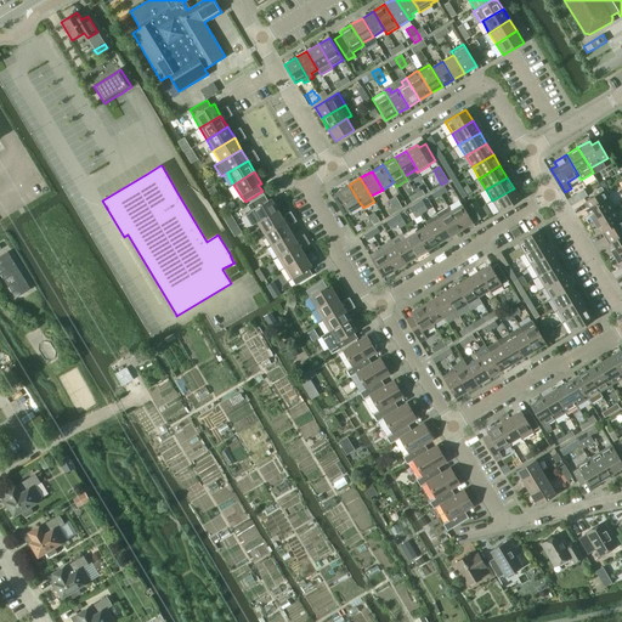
[(610,186),(606,180),(600,184),(604,190),(610,186)]
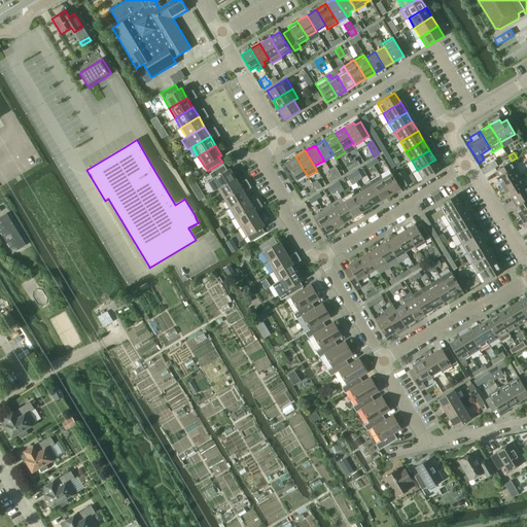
[(305,172),(295,156),(286,163),(287,165),(282,168),(290,182),(295,179),(296,180),(307,174),(305,172)]
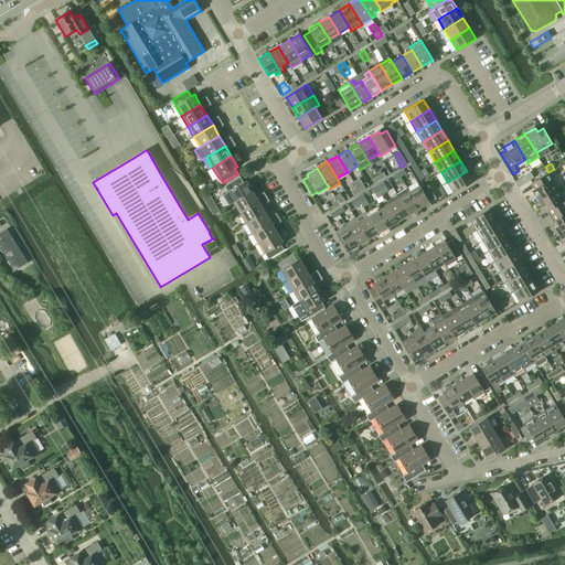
[(375,172),(377,176),(380,180),(385,177),(383,172),(382,173),(380,170),(375,172)]
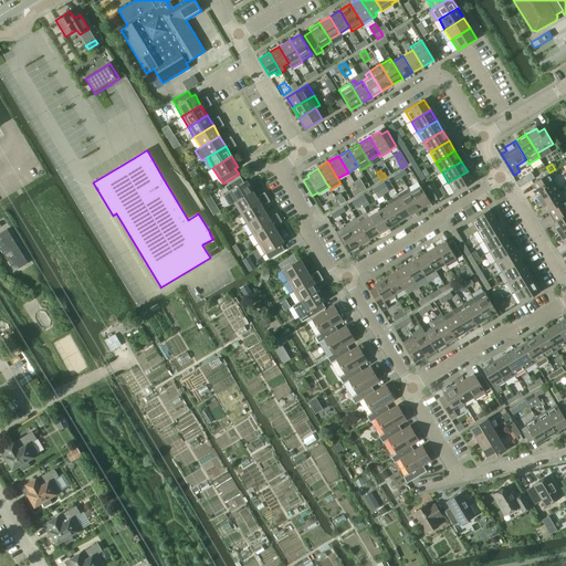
[(538,175),(541,179),(549,174),(547,170),(538,175)]
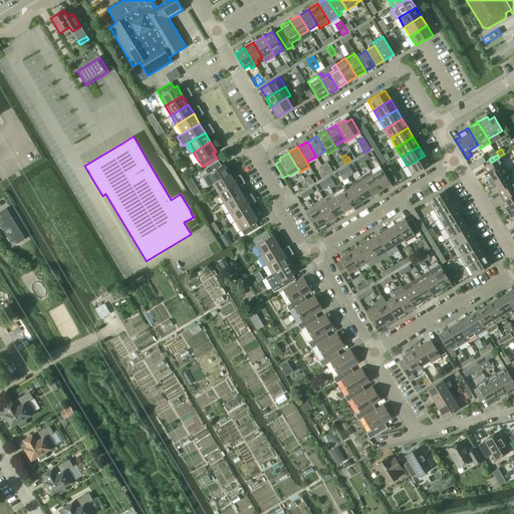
[(425,156),(407,166),(413,176),(430,165),(425,156)]
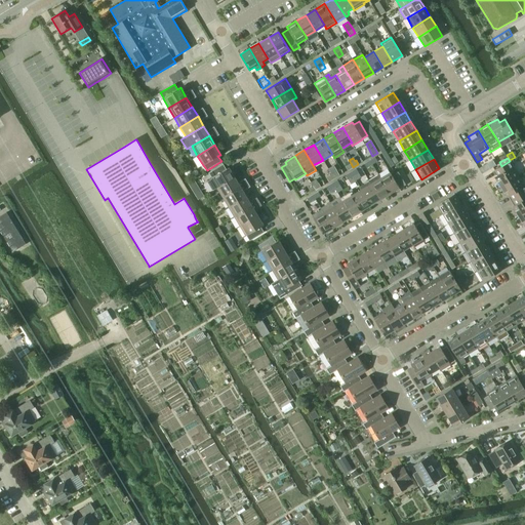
[(494,177),(500,188),(518,176),(513,167),(516,165),(512,160),(510,161),(501,166),(494,170),(497,175),(494,177)]
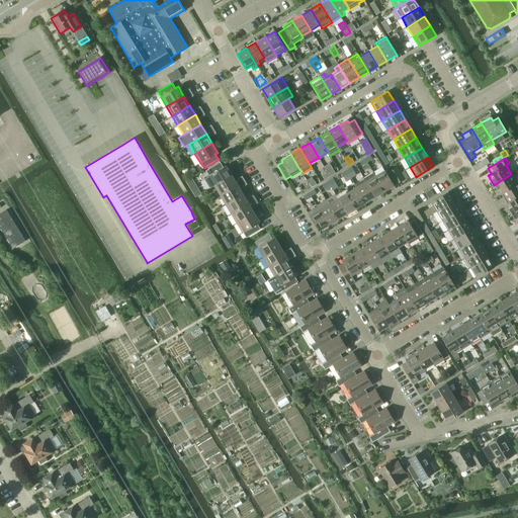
[(209,188),(213,186),(232,175),(226,166),(223,167),(220,162),(205,171),(206,171),(208,176),(208,177),(204,179),(209,188)]
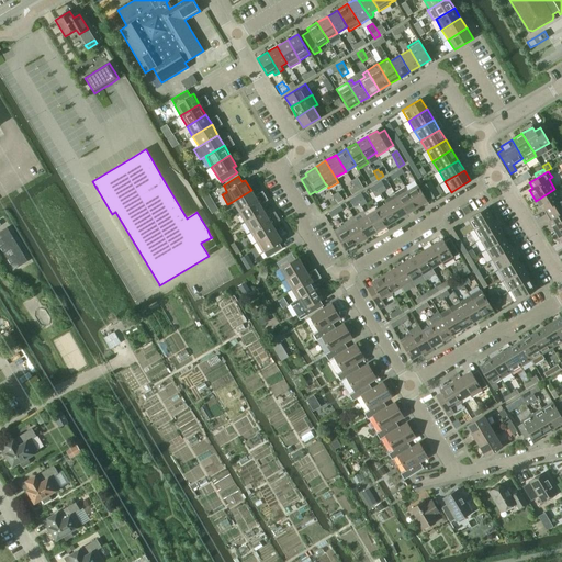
[(524,181),(520,176),(513,181),(516,187),(524,181)]
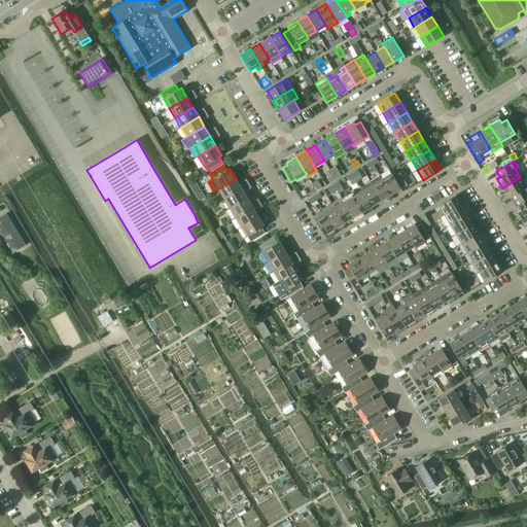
[(395,174),(399,180),(407,176),(403,171),(400,173),(399,172),(395,174)]
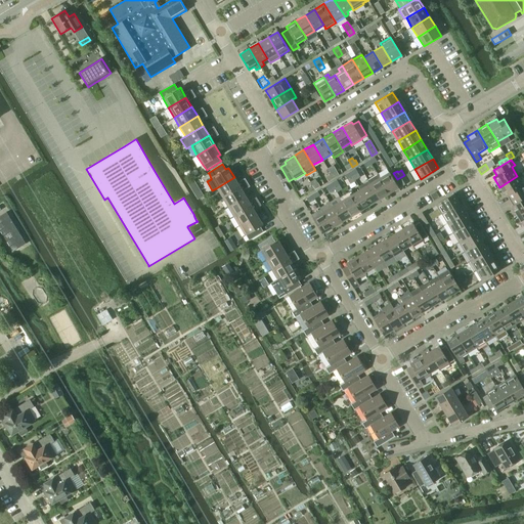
[(389,172),(379,178),(389,193),(398,187),(389,172)]
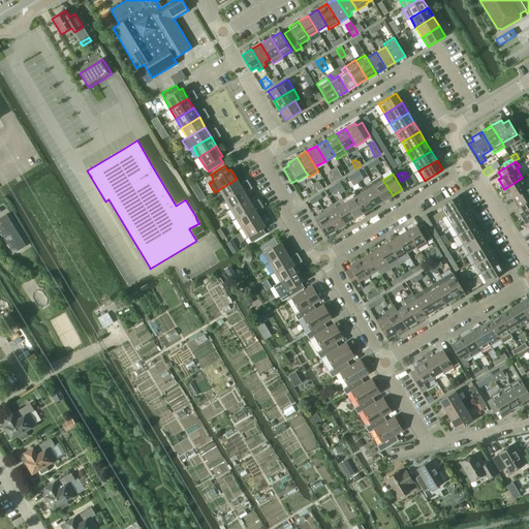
[(381,176),(371,182),(382,200),(393,195),(382,180),(381,176)]
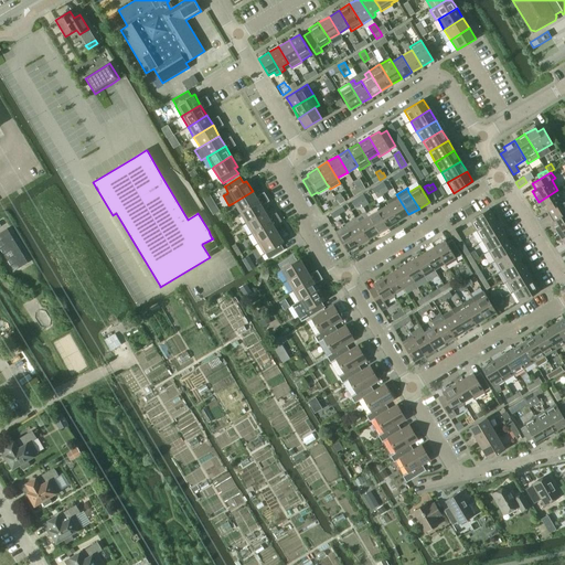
[(436,189),(428,193),(433,201),(436,198),(439,195),(436,189)]
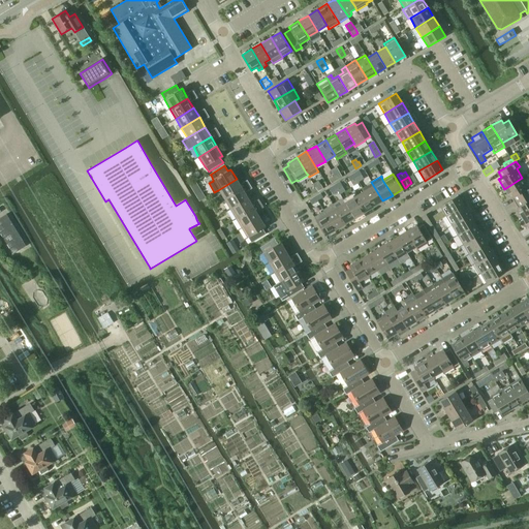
[(514,196),(517,201),(528,193),(528,186),(528,187),(522,178),(504,189),(510,198),(514,196)]
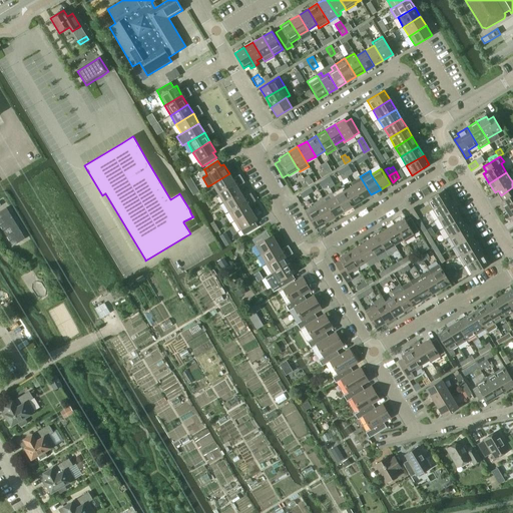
[(211,184),(217,193),(234,182),(229,173),(211,184)]
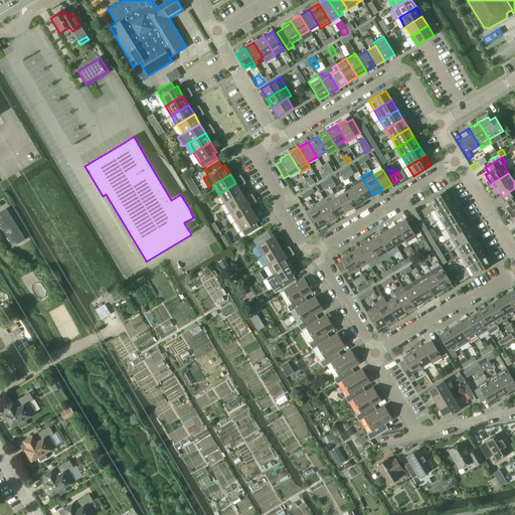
[(352,184),(354,186),(363,201),(372,195),(361,177),(361,178),(352,184)]
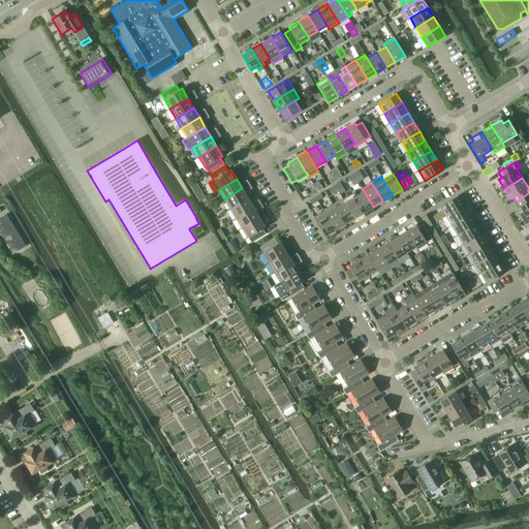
[(224,199),(230,209),(248,198),(242,188),(224,199)]
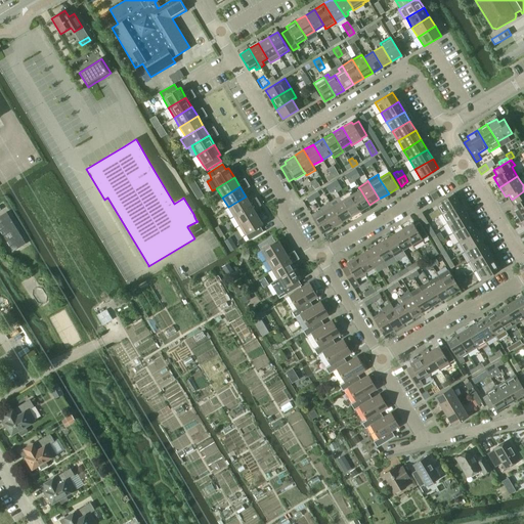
[(360,189),(351,194),(360,211),(369,205),(360,189)]
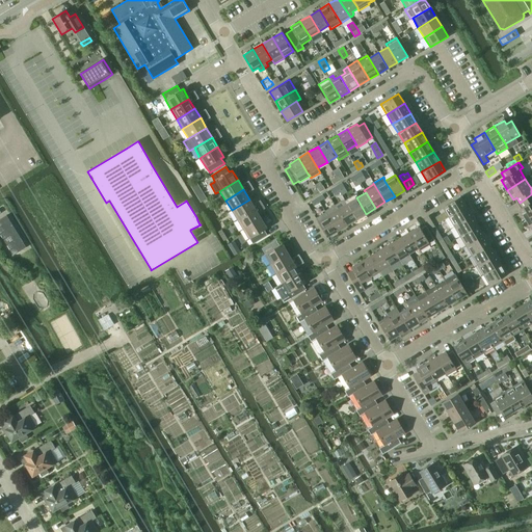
[(437,198),(441,204),(446,201),(443,194),(437,198)]
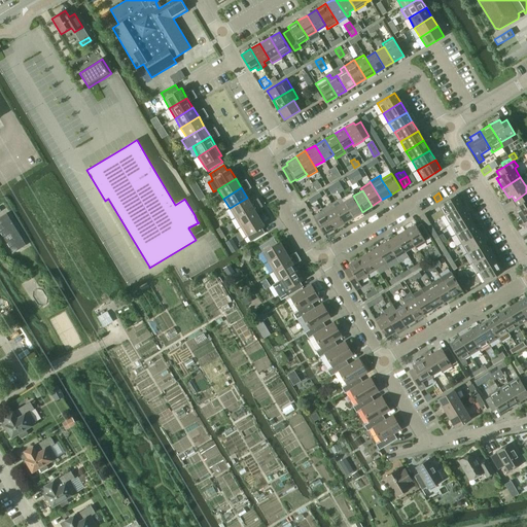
[(515,208),(520,217),(526,213),(526,192),(515,201),(518,206),(515,208)]
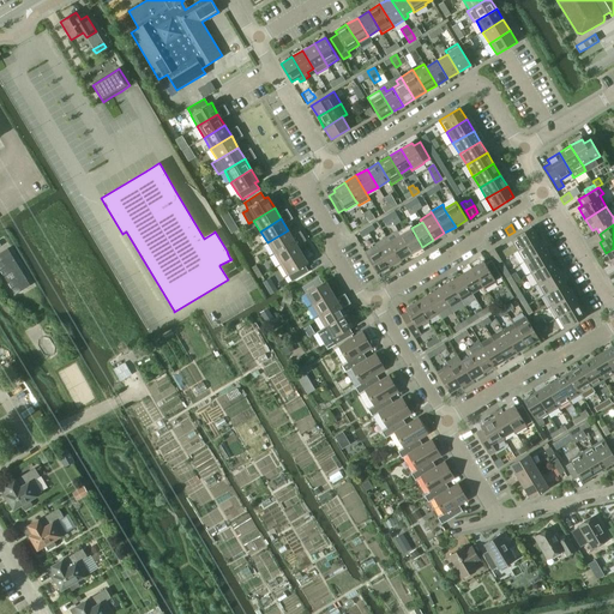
[(511,239),(518,251),(539,239),(531,227),(511,239)]
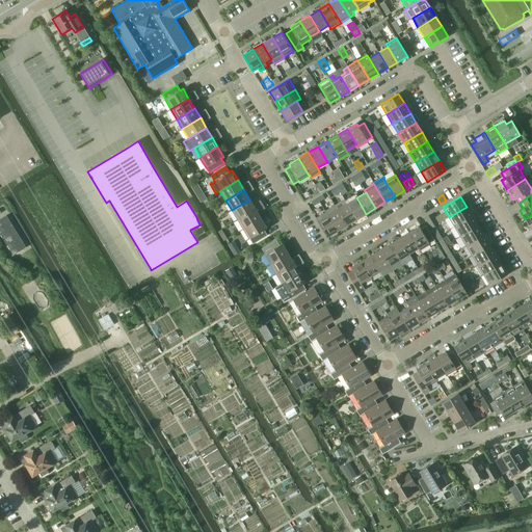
[(356,197),(347,204),(356,219),(366,214),(356,197)]
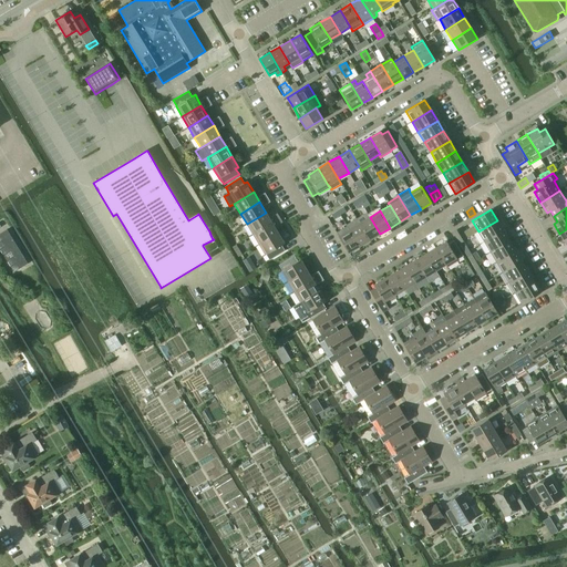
[(247,224),(253,234),(271,223),(266,213),(247,224)]
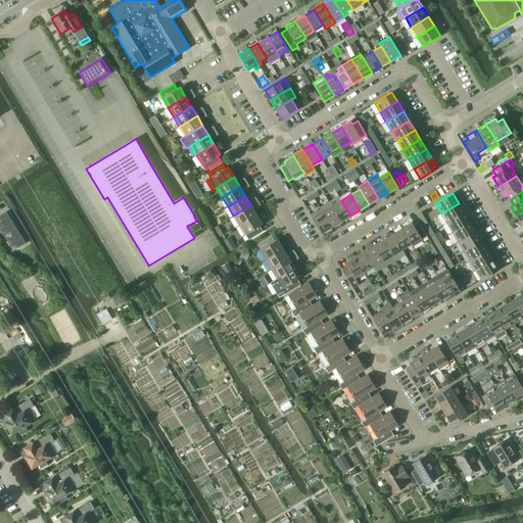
[(340,222),(350,216),(341,200),(338,196),(329,201),(331,206),(340,222)]
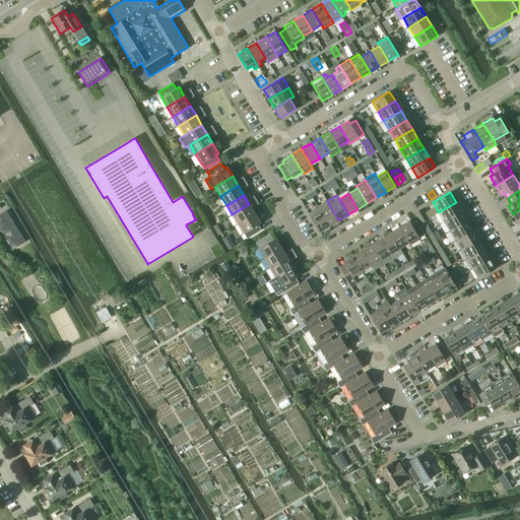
[(329,225),(338,220),(329,205),(327,200),(318,206),(318,207),(320,210),(329,225)]
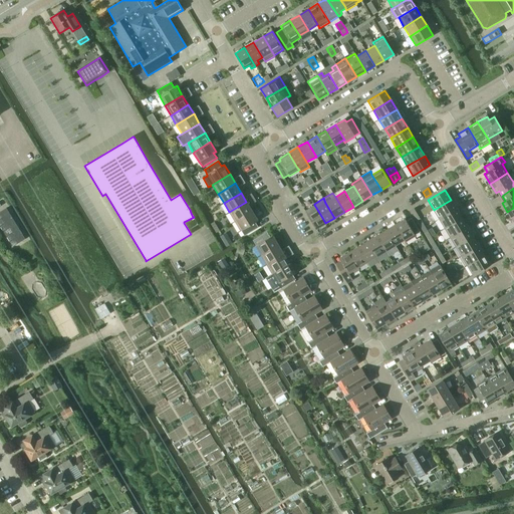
[(434,210),(439,219),(456,209),(451,200),(434,210)]
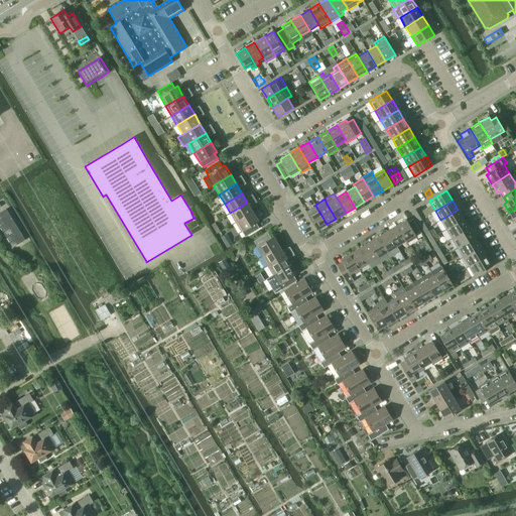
[(230,213),(236,223),(253,212),(247,203),(230,213)]
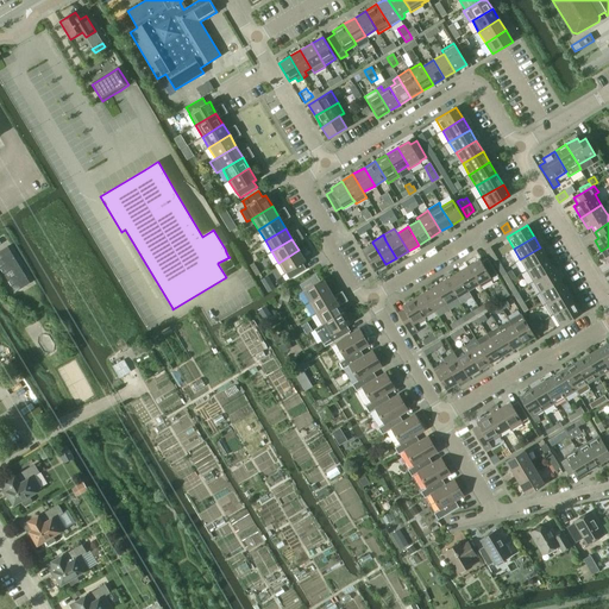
[(385,264),(375,246),(372,243),(362,250),(363,252),(363,253),(374,271),(385,264)]
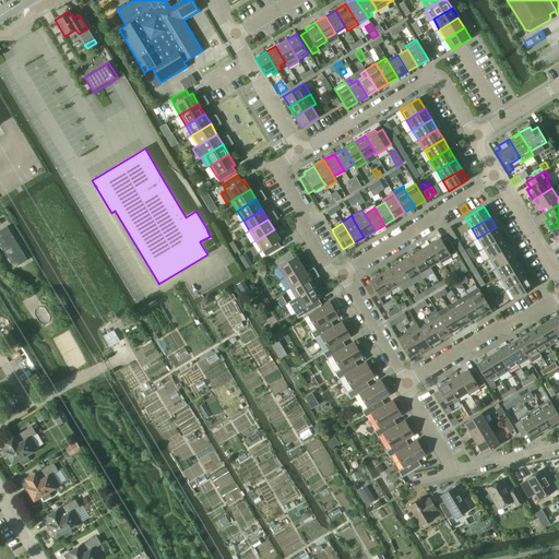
[(447,229),(452,240),(456,237),(460,236),(453,225),(447,229)]
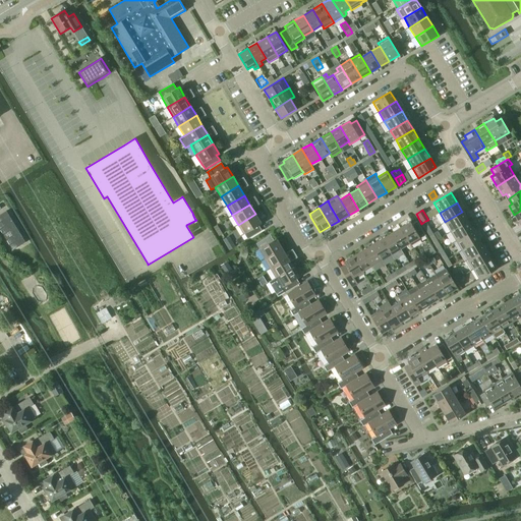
[(0,215),(0,229),(13,250),(25,242),(6,212),(0,215)]
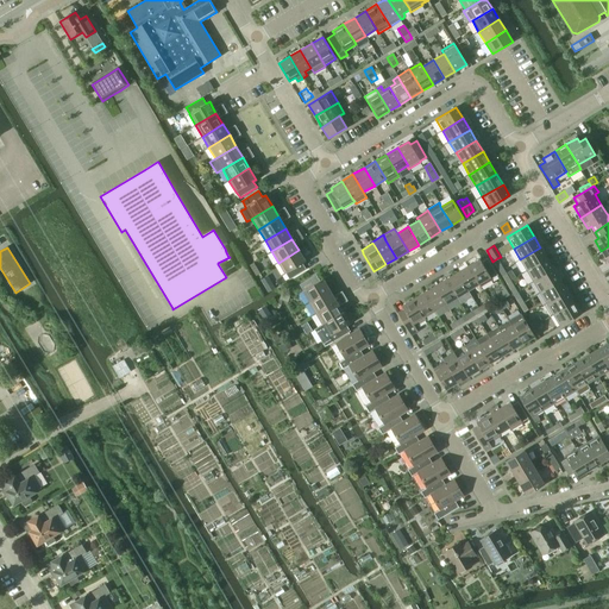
[(520,259),(527,270),(547,258),(540,248),(520,259)]
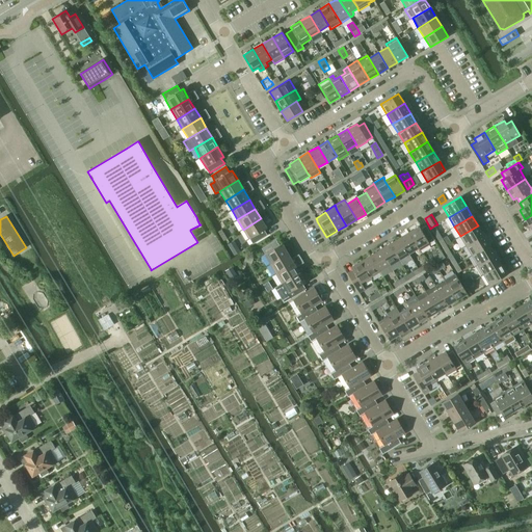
[(261,218),(243,230),(248,239),(249,239),(253,244),(267,235),(264,230),(267,229),(261,218)]
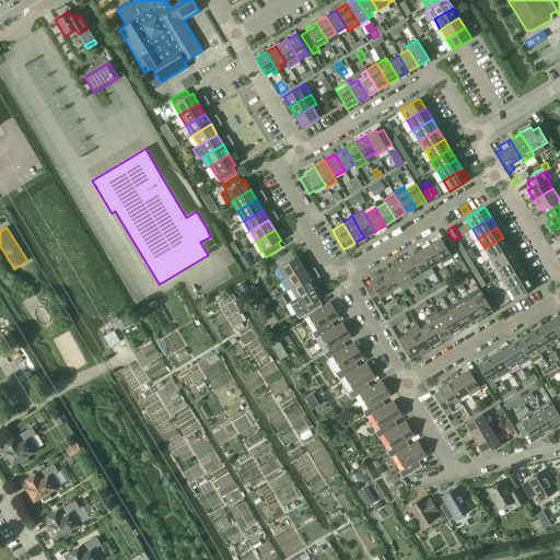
[(441,238),(430,245),(440,261),(441,264),(452,257),(452,256),(457,253),(447,237),(442,241),(441,238)]
